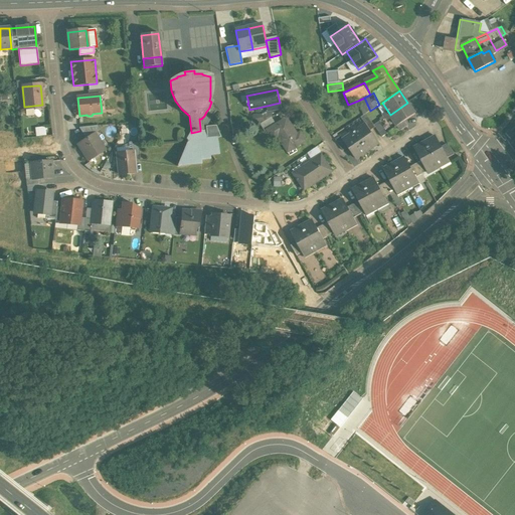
[(364,98),(358,101),(364,115),(370,111),(364,98)]
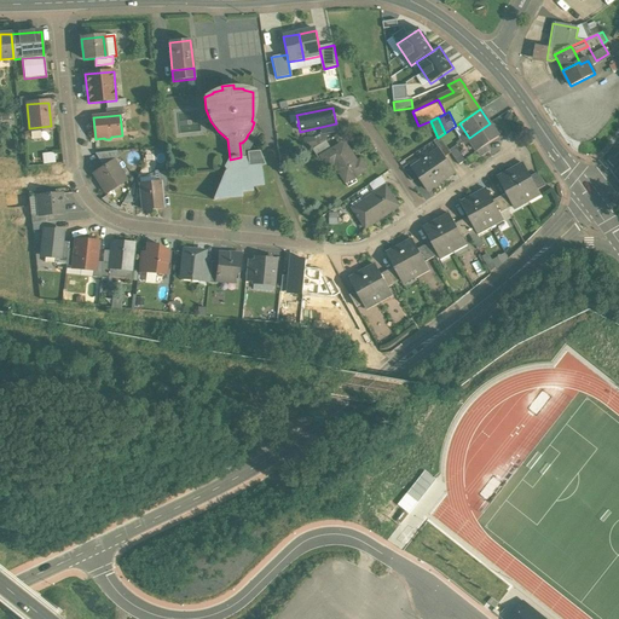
[(336,123),(320,127),(322,134),(337,132),(336,123)]
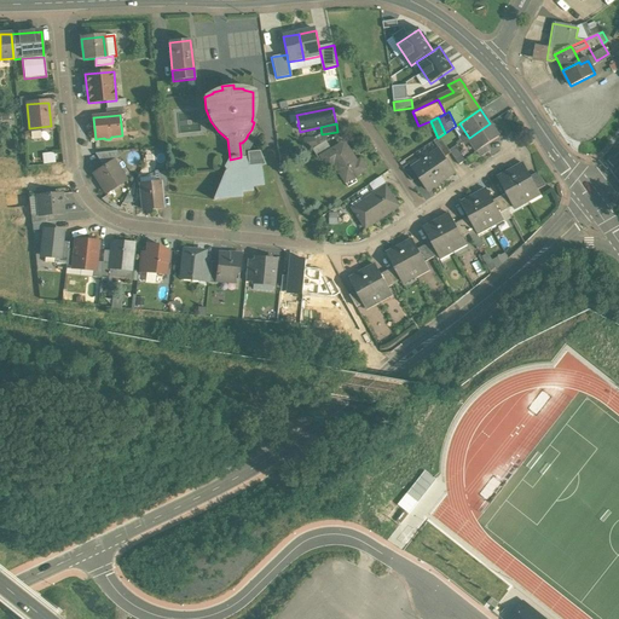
[(490,123),(469,138),(478,151),(486,145),(498,138),(490,123)]
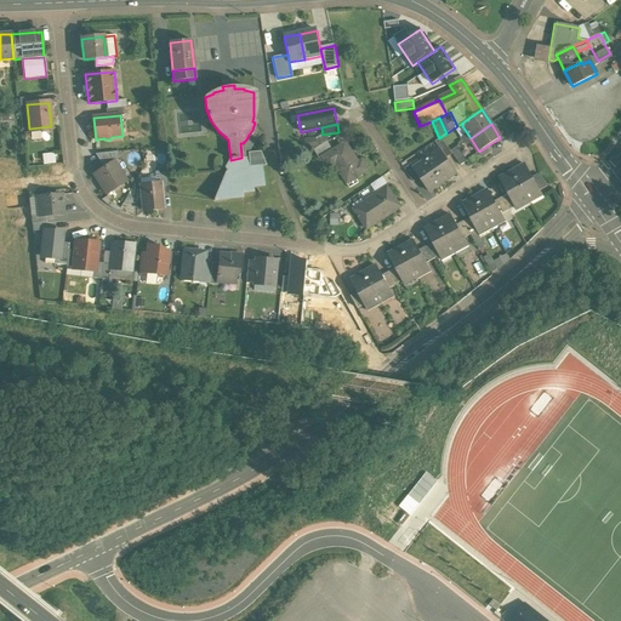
[(450,152),(442,137),(434,142),(442,152),(446,159),(453,154),(450,152)]
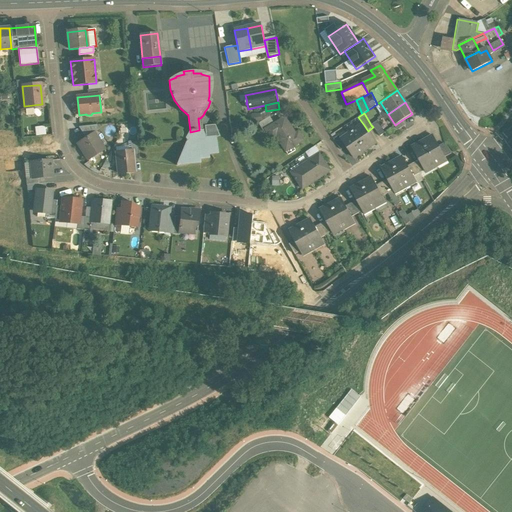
[(269,118),(258,124),(262,131),(265,130),(264,130),(273,124),(269,118)]
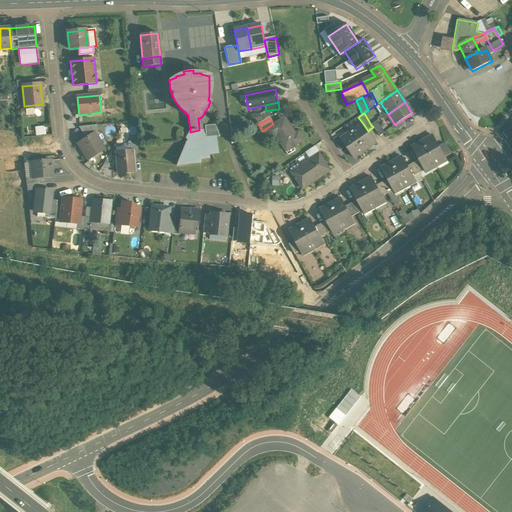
[(284,118),(273,125),(273,124),(264,130),(265,130),(271,140),(276,137),(285,152),(292,148),(304,141),(299,132),(294,134),(284,118)]
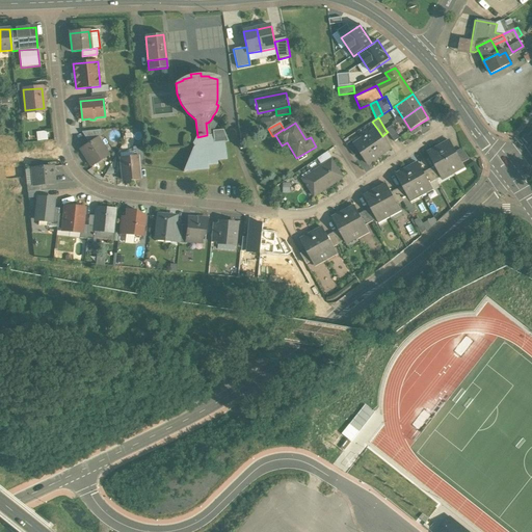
[(418,125),(410,130),(407,132),(408,132),(411,137),(422,130),(418,125)]
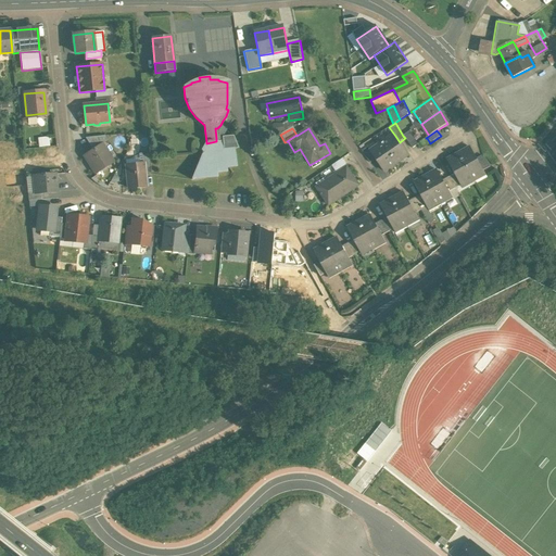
[(417,146),(408,133),(403,136),(405,138),(413,149),(417,146)]
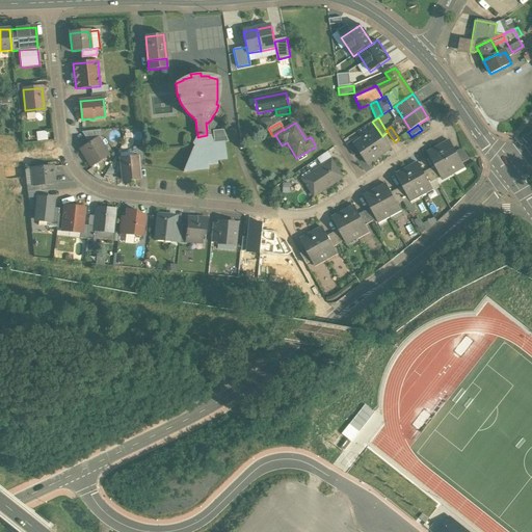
[(101,130),(83,132),(90,143),(99,137),(104,134),(101,130)]
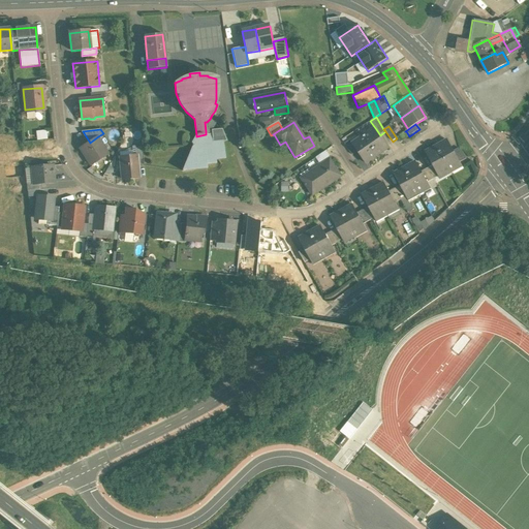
[(206,134),(196,136),(196,135),(195,135),(191,143),(192,145),(191,146),(192,147),(187,158),(186,159),(187,160),(182,170),(184,172),(207,168),(207,165),(216,164),(216,160),(225,159),(223,142),(226,142),(221,129),(206,131),(206,134)]
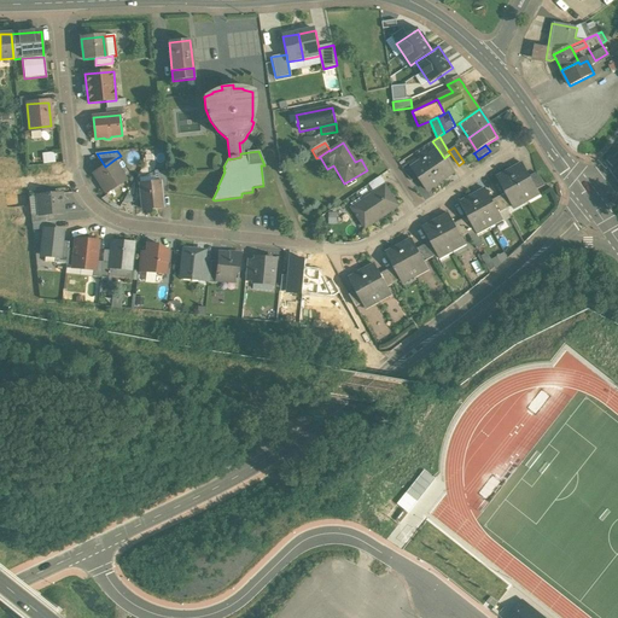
[(439,151),(425,161),(439,182),(454,172),(444,158),(439,151)]
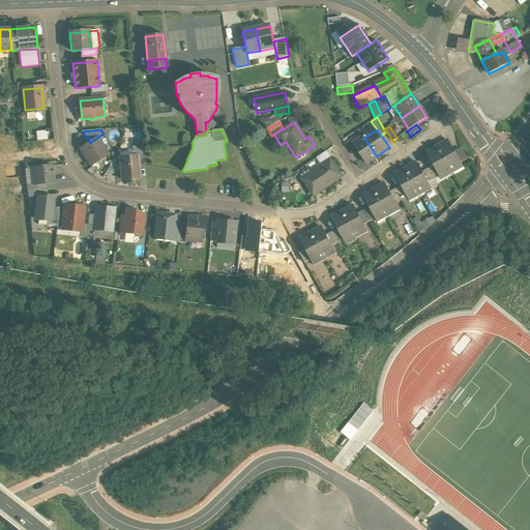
[(410,137),(407,131),(400,137),(403,141),(410,137)]
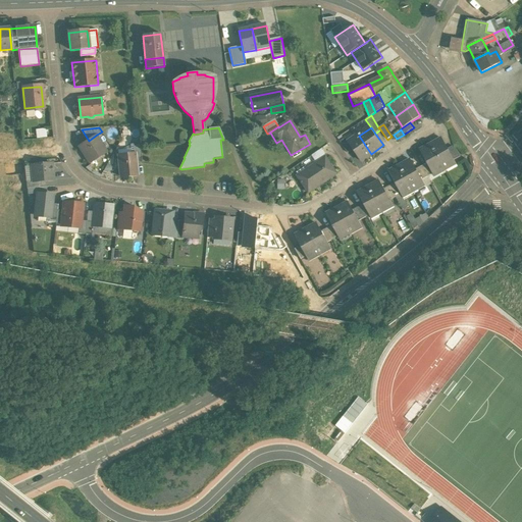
[(101,142),(97,135),(89,141),(80,146),(91,163),(106,153),(100,143),(101,142)]
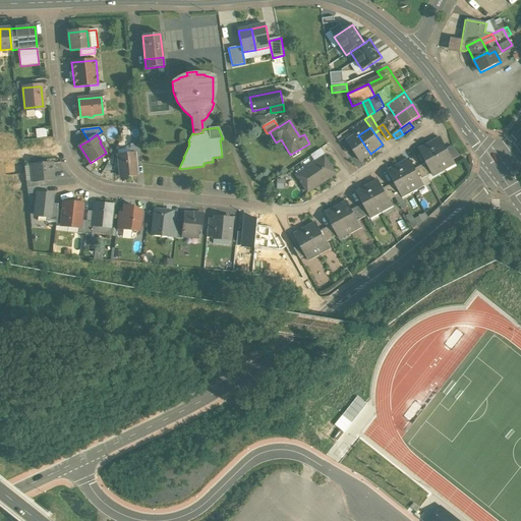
[(370,154),(358,135),(347,142),(352,150),(359,161),(370,154)]
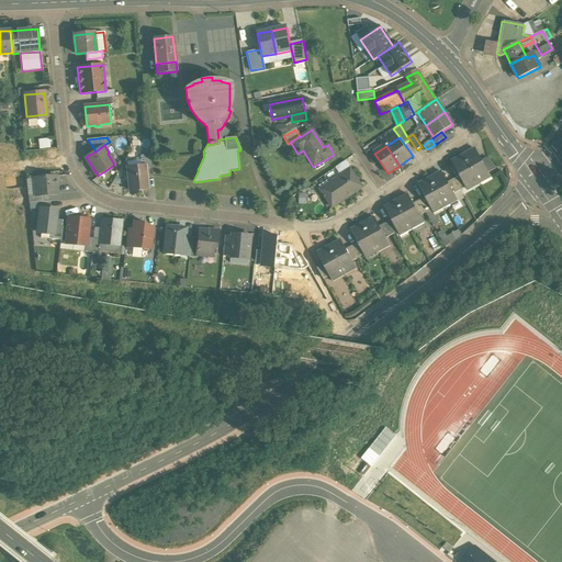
[(374,154),(372,149),(366,154),(374,166),(380,161),(374,154)]
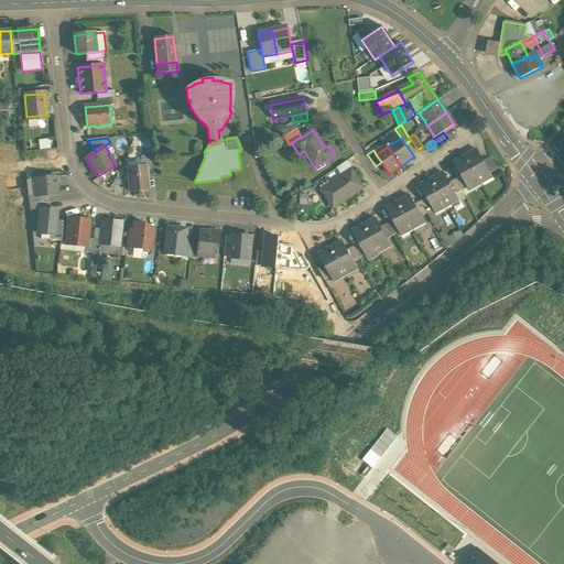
[(484,162),(478,151),(466,158),(480,183),(492,176),(490,173),(484,162)]
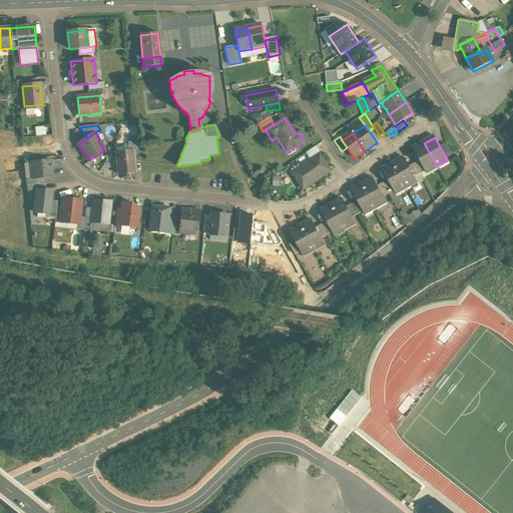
[(137,142),(131,143),(132,150),(134,161),(139,160),(137,142)]
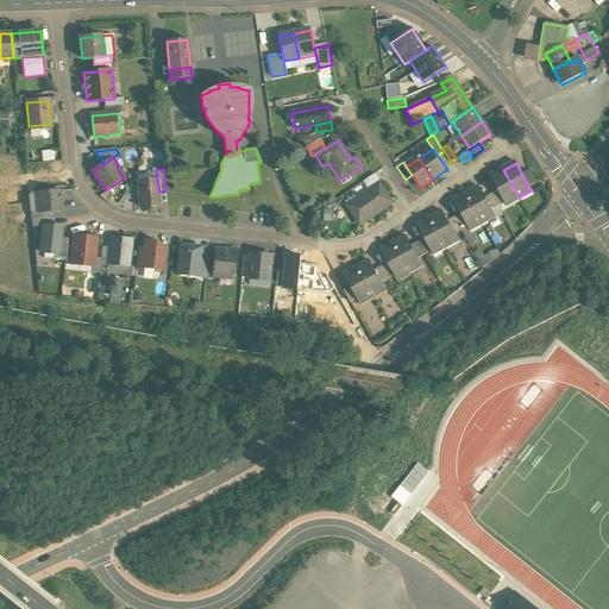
[(519,198),(503,170),(490,177),(498,192),(506,203),(506,205),(519,198)]
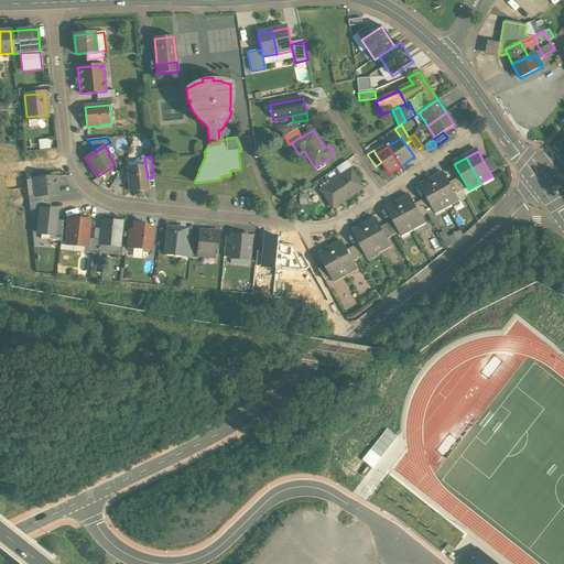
[(497,170),(489,159),(484,162),(490,173),(497,170)]
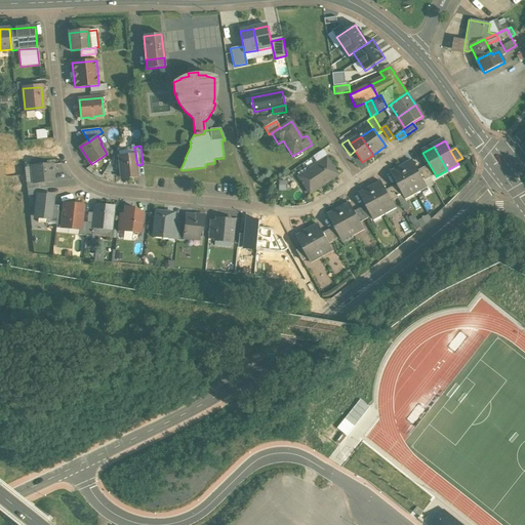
[(328,159),(322,150),(313,157),(318,164),(327,159),(328,159)]
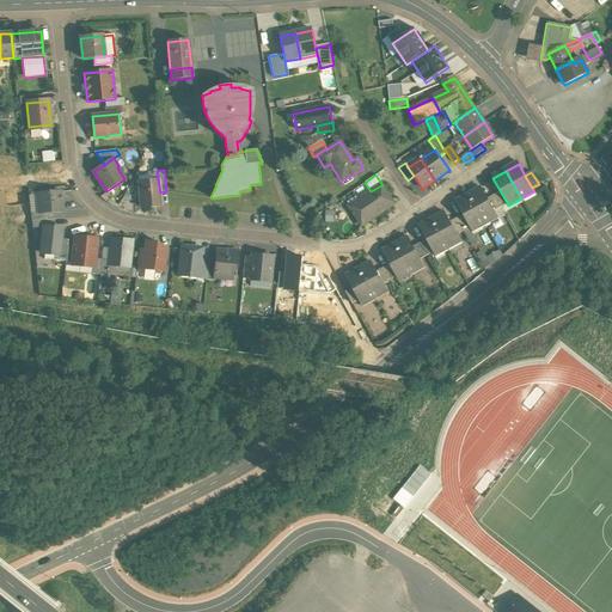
[(158,179),(139,182),(141,208),(161,206),(160,193),(158,179)]
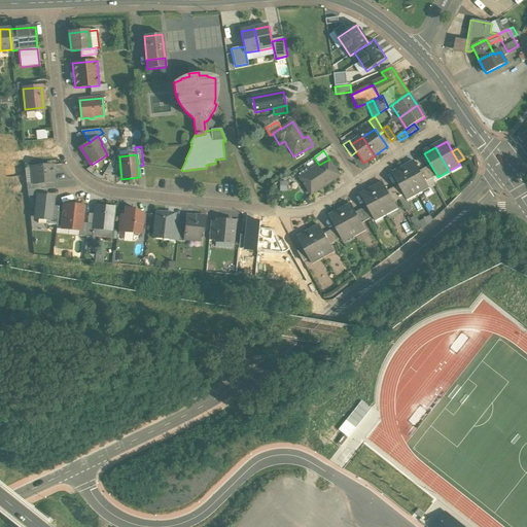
[(328,160),(319,165),(313,169),(315,172),(303,181),(311,195),(340,176),(328,160)]
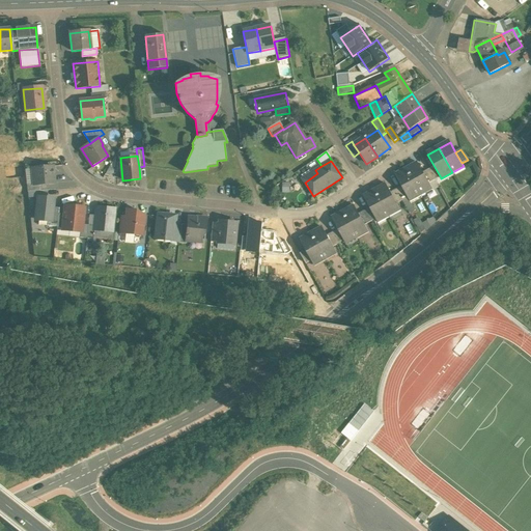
[(423,173),(418,163),(407,169),(420,194),(431,188),(423,173)]
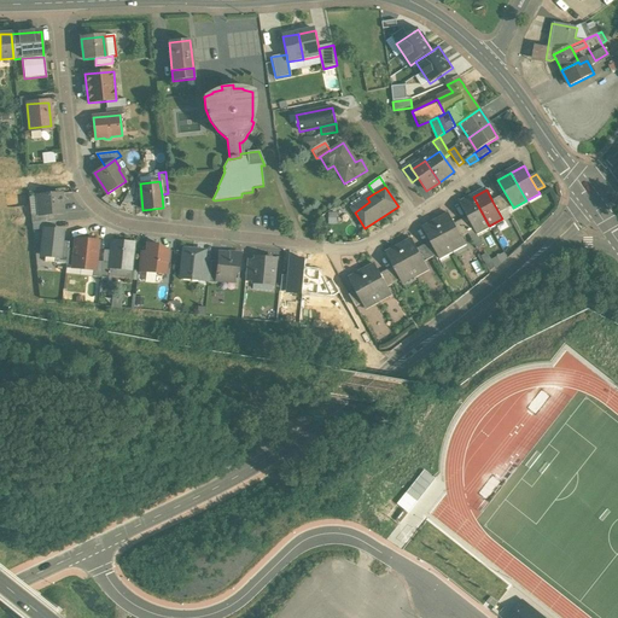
[(62,193),(38,196),(40,215),(46,215),(64,213),(62,193)]
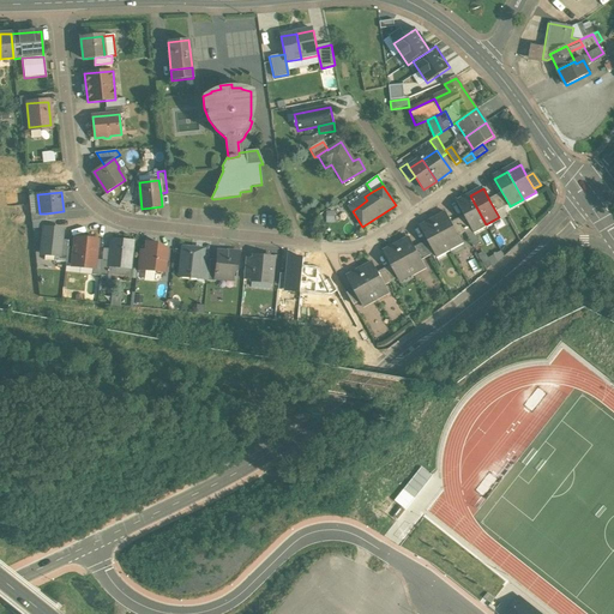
[(510,205),(503,193),(495,197),(503,209),(510,205)]
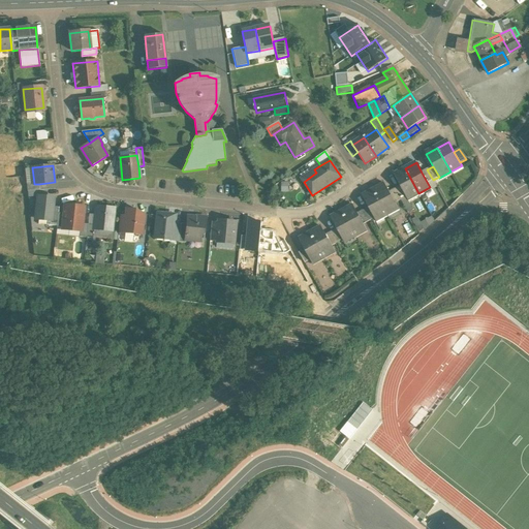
[(418,193),(405,168),(394,175),(400,186),(406,197),(407,199),(418,193)]
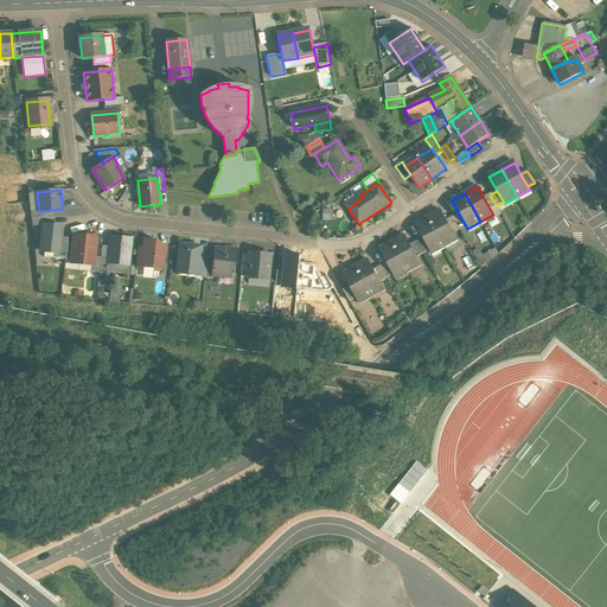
[(497,206),(490,195),(484,198),(491,210),(497,206)]
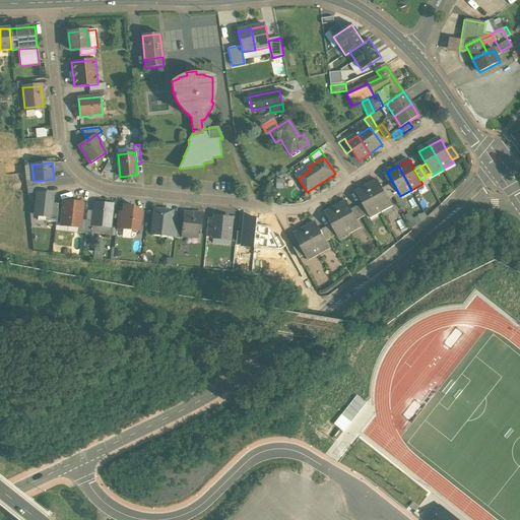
[(382,189),(377,181),(367,187),(380,210),(390,204),(388,200),(382,189)]
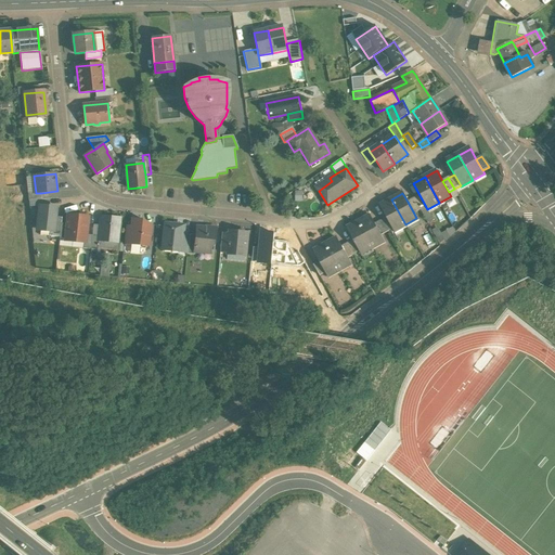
[(426,207),(420,195),(413,198),(420,210),(426,207)]
